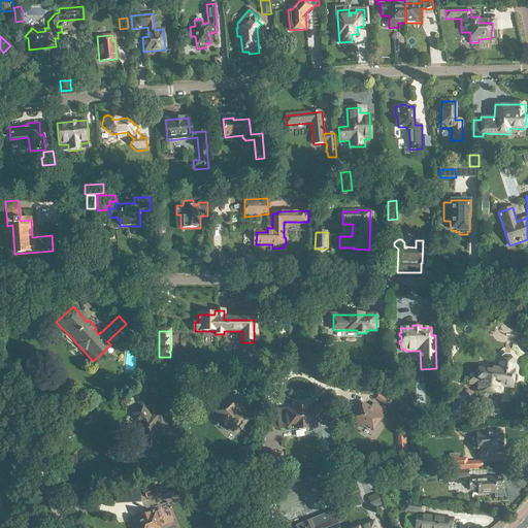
[(512,389),(513,385),(516,382),(517,376),(514,372),(515,361),(513,361),(513,358),(509,355),(504,355),(501,357),(501,360),(498,360),(497,367),(493,367),(492,371),(477,369),(477,375),(469,375),(468,386),(475,387),(475,393),(501,395),(502,388),(512,389)]
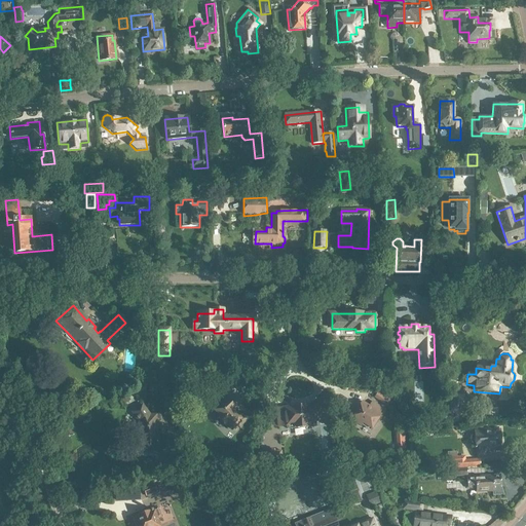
[(183,376),(177,371),(172,375),(178,381),(183,376)]
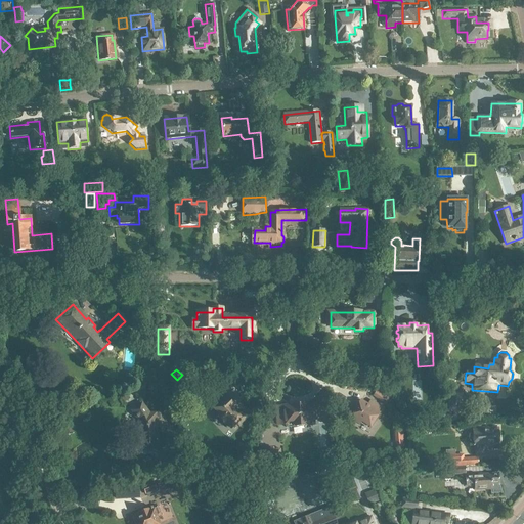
[(373,396),(386,405),(391,396),(379,388),(373,396)]
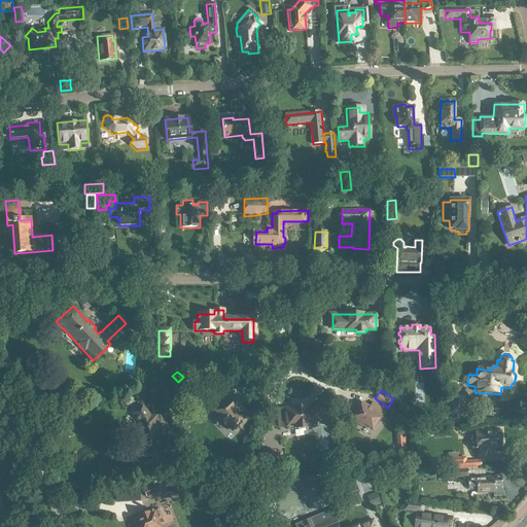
[(220,417),(218,419),(224,426),(227,423),(235,430),(245,419),(218,393),(208,403),(220,417)]
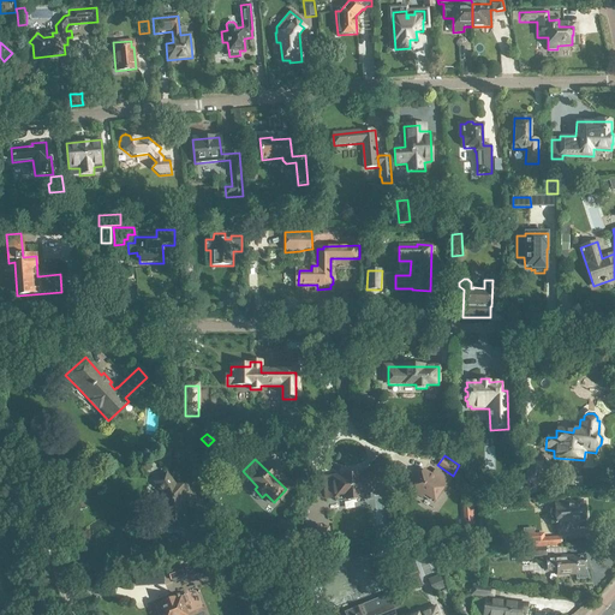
[(153,467),(154,466),(150,460),(141,466),(145,473),(153,469),(153,467)]
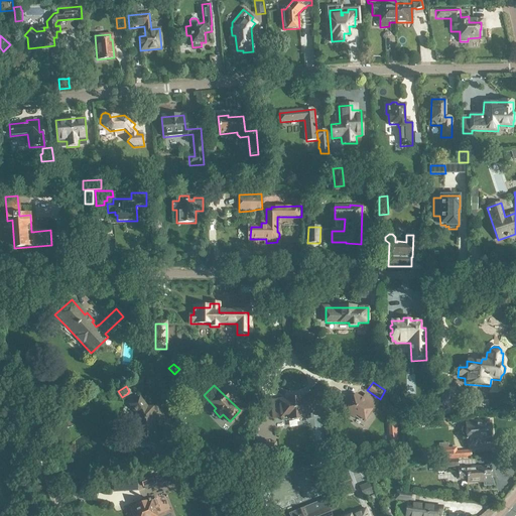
[(455,407),(456,388),(440,386),(439,406),(455,407)]
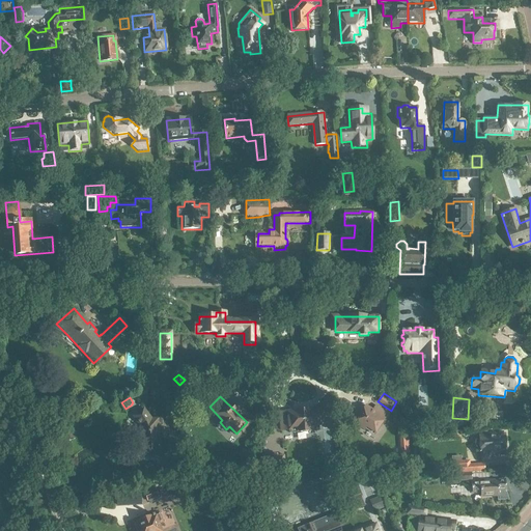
[(365,407),(355,423),(364,429),(366,426),(374,432),(387,413),(375,406),(372,412),(365,407)]
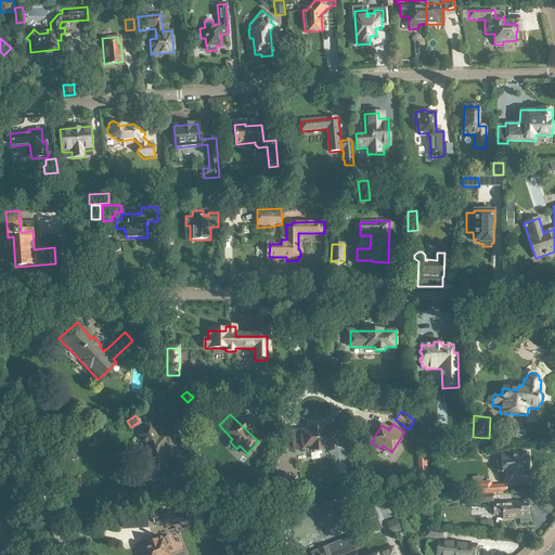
[(151,426),(138,435),(144,446),(146,466),(149,477),(156,476),(162,475),(166,475),(163,448),(172,447),(171,437),(158,438),(151,426)]
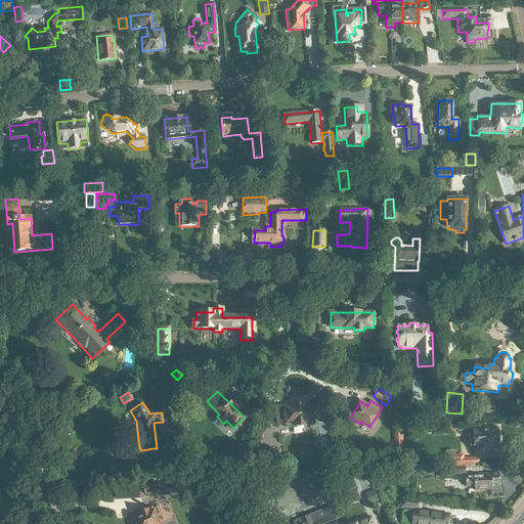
[(278,425),(287,424),(287,427),(305,426),(305,423),(315,422),(313,404),(276,407),(278,425)]
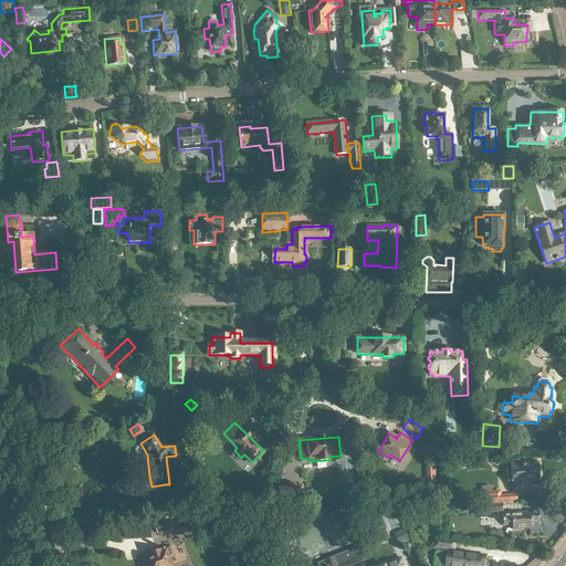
[(475,452),(461,452),(461,462),(475,461),(475,452)]
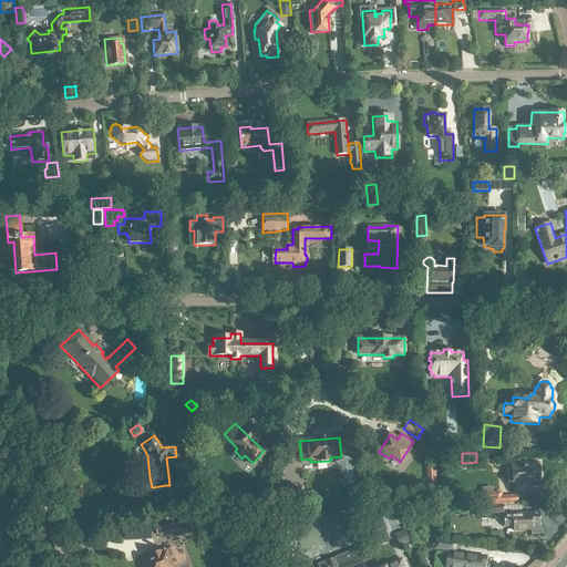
[(519,457),(511,459),(512,471),(514,493),(524,492),(524,486),(539,484),(537,462),(519,463),(519,457)]
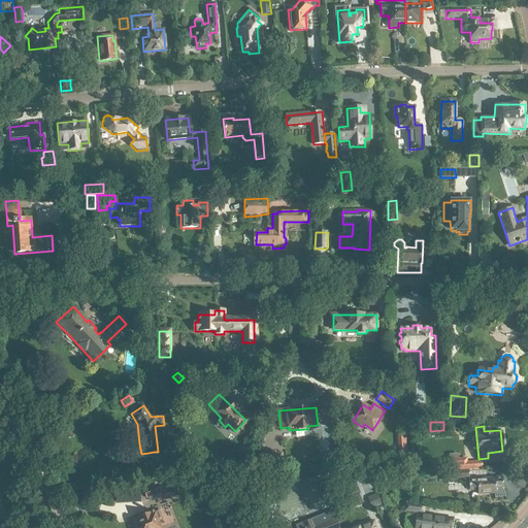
[(406,432),(397,432),(398,451),(407,451),(406,432)]
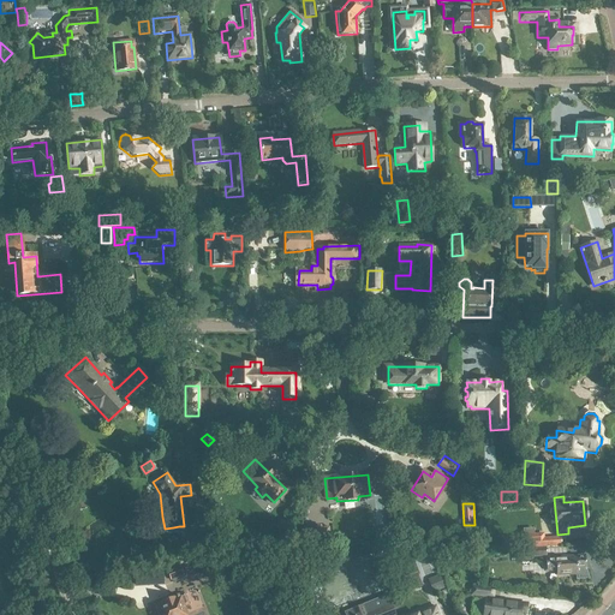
[(304,548),(332,547),(329,527),(322,527),(322,525),(311,526),(311,529),(303,529),(304,548)]
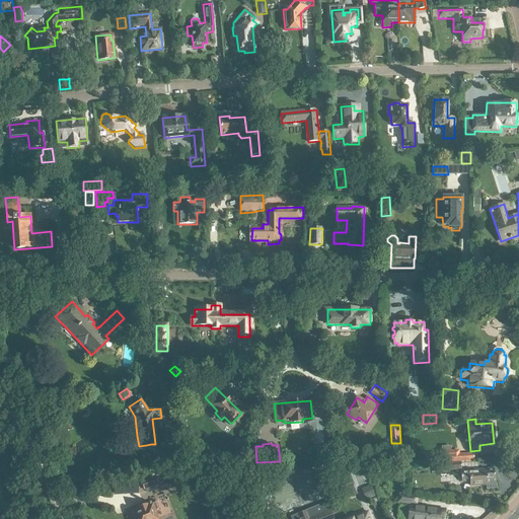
[(316,449),(317,457),(331,456),(330,447),(316,449)]
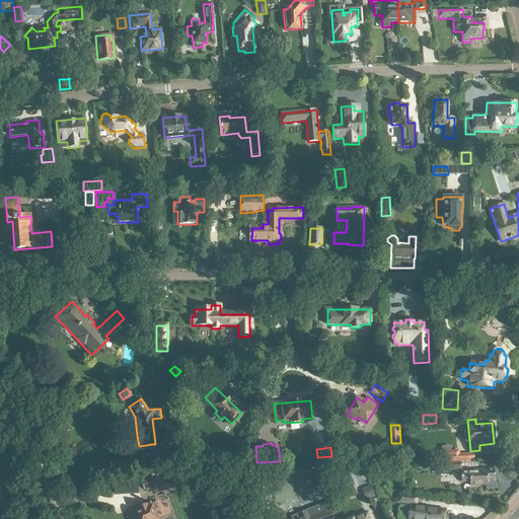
[(442,452),(441,452),(442,463),(474,461),(473,453),(459,454),(459,450),(451,451),(442,452)]
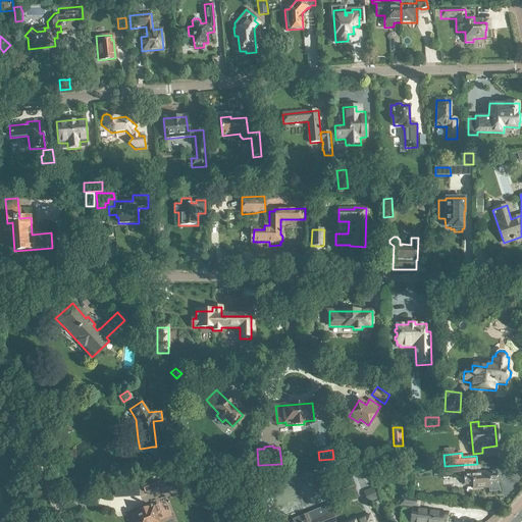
[(453,476),(452,473),(464,473),(464,465),(452,466),(438,467),(439,477),(453,476)]
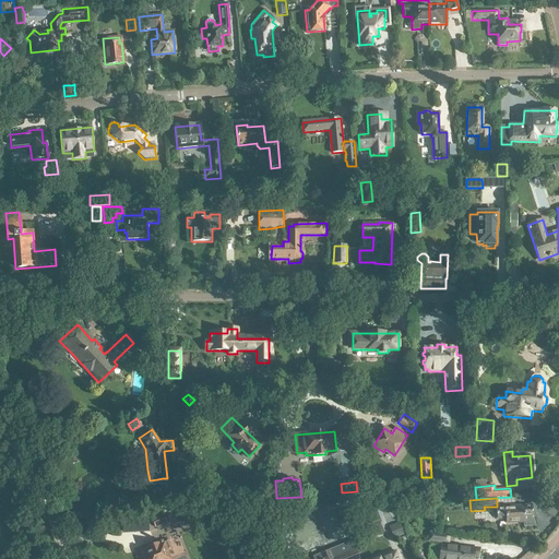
[(524,526),(534,525),(535,526),(533,518),(532,518),(532,516),(532,506),(496,508),(497,519),(506,519),(506,523),(524,522),(524,526)]
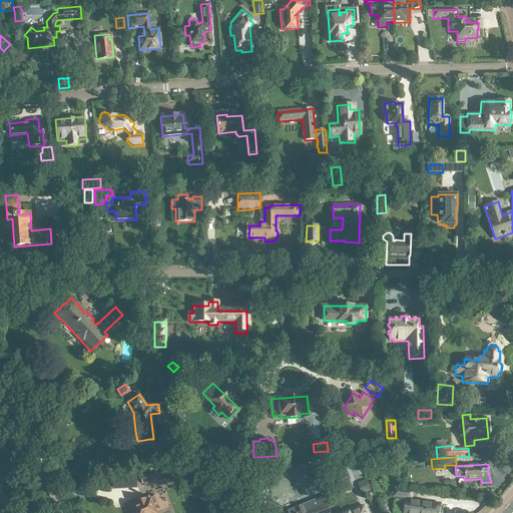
[(152,480),(149,473),(139,477),(142,484),(152,480)]
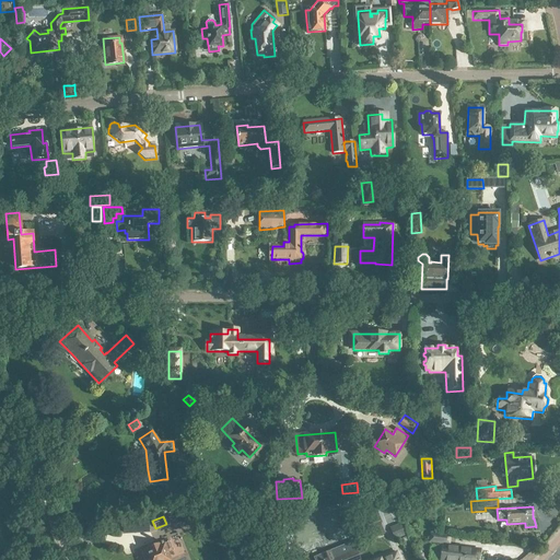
[(170,525),(185,524),(184,516),(168,517),(170,525)]
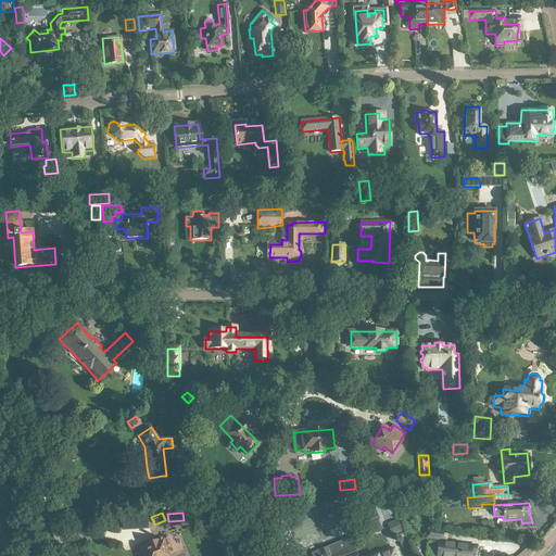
[(370,534),(382,530),(377,518),(366,522),(370,534)]
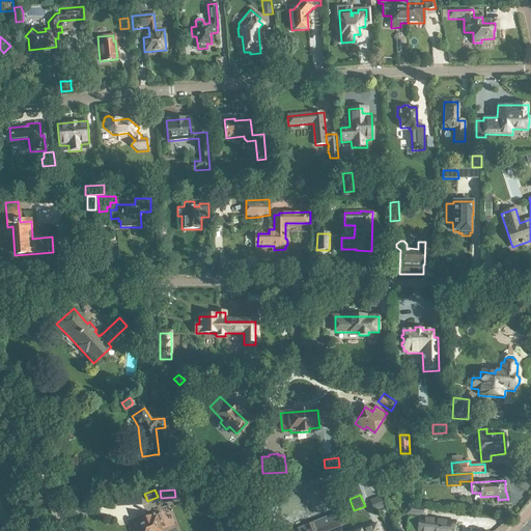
[(369,501),(374,512),(385,508),(381,496),(369,501)]
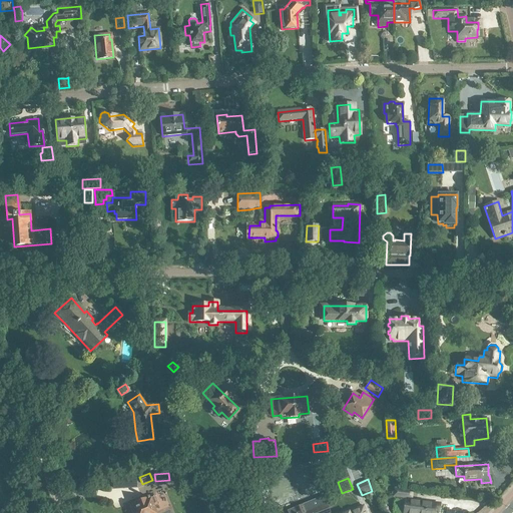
[(411,492),(393,489),(393,496),(411,499),(411,492)]
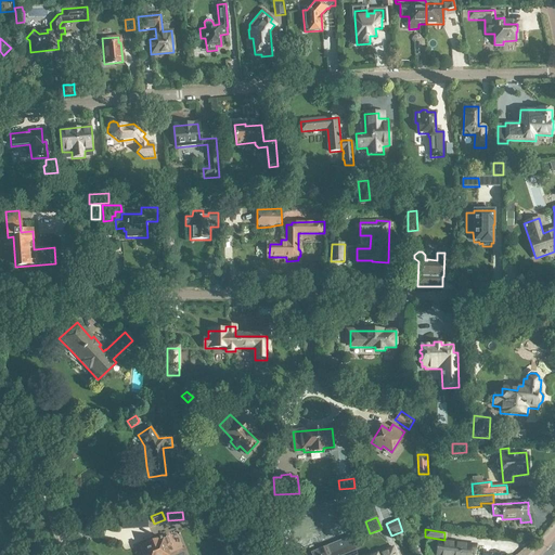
[(356,554),(355,551),(363,546),(358,533),(334,544),(311,553),(312,554),(356,554)]
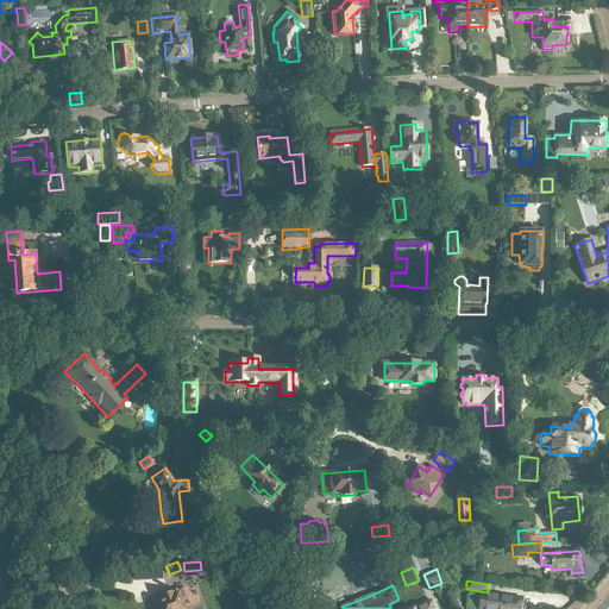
[(161,601),(156,603),(157,608),(183,608),(181,602),(188,600),(183,586),(176,590),(159,597),(159,598),(161,601)]
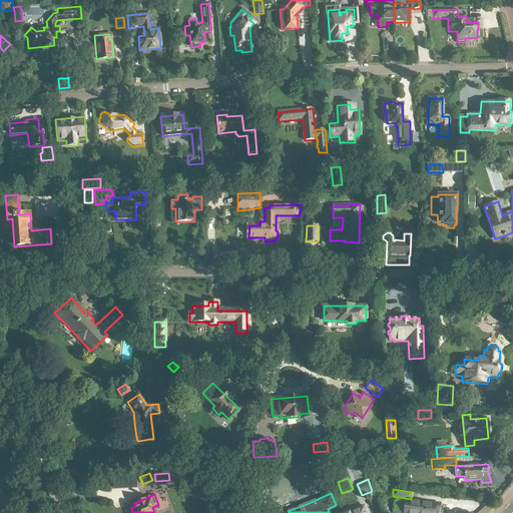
[(439,504),(405,500),(403,512),(433,512),(434,510),(438,510),(439,504)]
